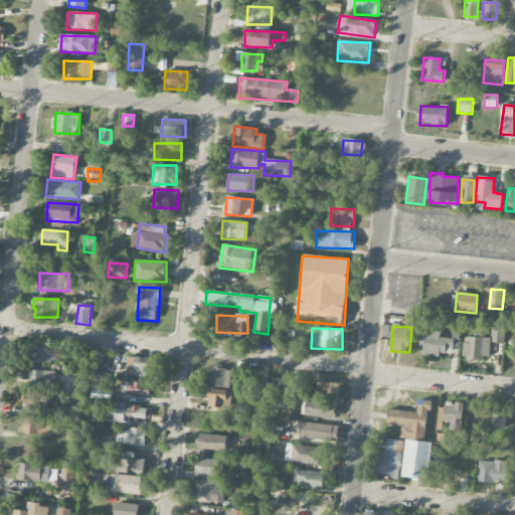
[(458,333),(452,333),(452,339),(441,338),(441,331),(421,330),(420,354),(457,356),(458,333)]
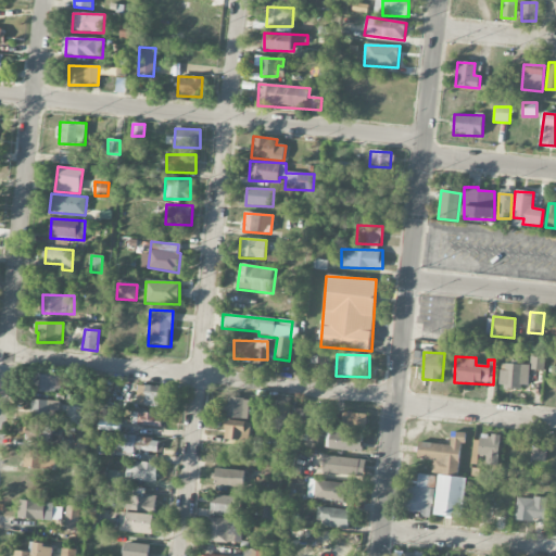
[(544,370),(544,357),(530,357),(530,370),(544,370)]
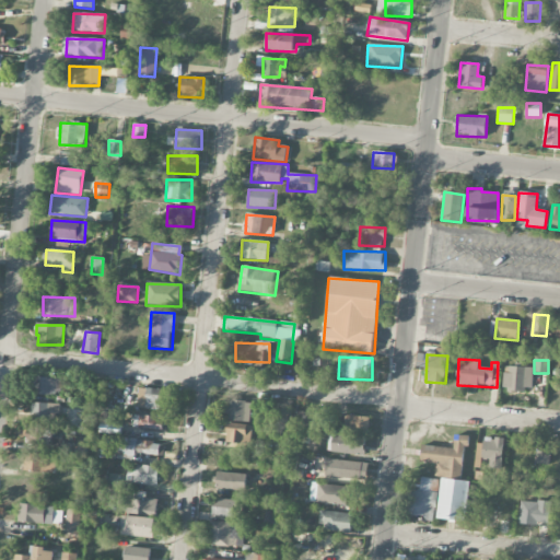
[(533,393),(533,368),(504,368),(503,392),(533,393)]
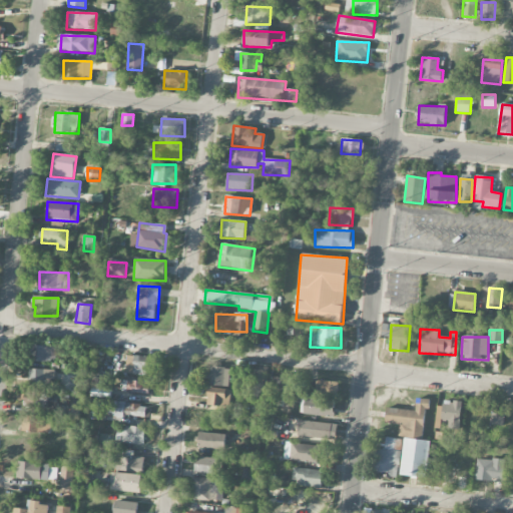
[(55,364),(56,347),(33,346),(32,363),(55,364)]
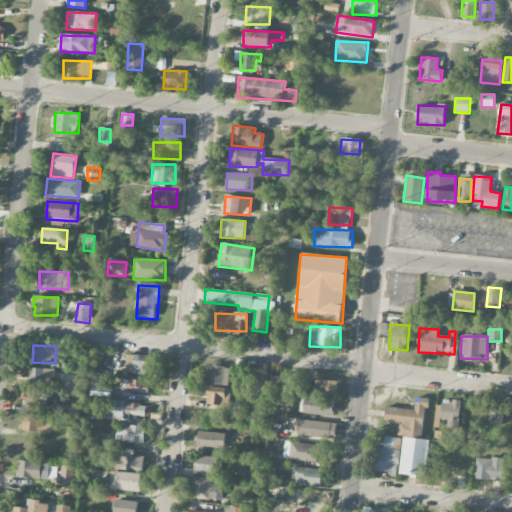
[(126,374),(152,374),(153,356),(126,355),(126,374)]
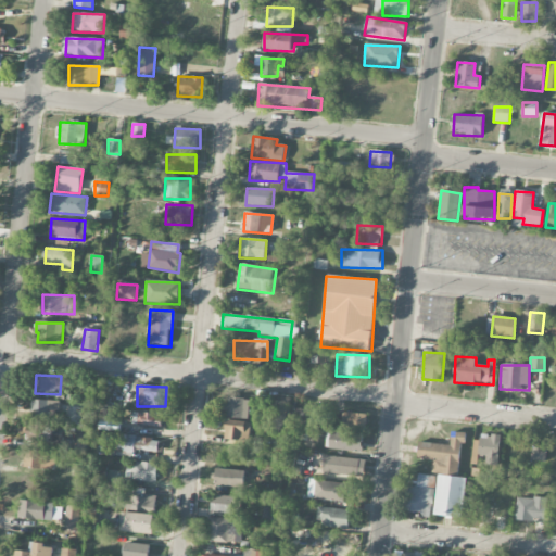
[(248,419),(250,400),(228,397),(226,417),(248,419)]
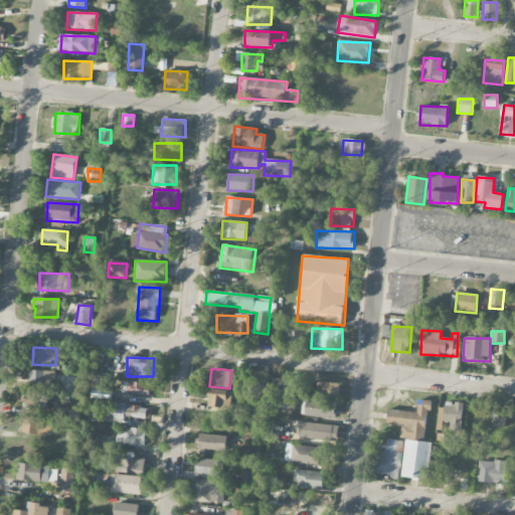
[(54,371),(29,371),(28,385),(53,386),(54,371)]
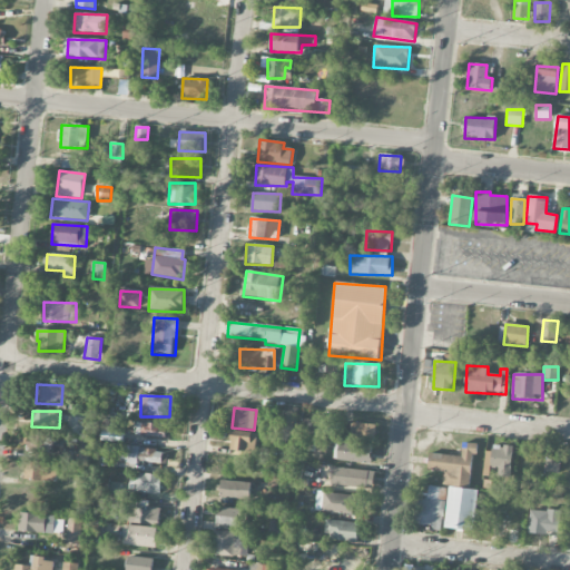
[(302,450),(317,451),(318,421),(303,421),(302,450)]
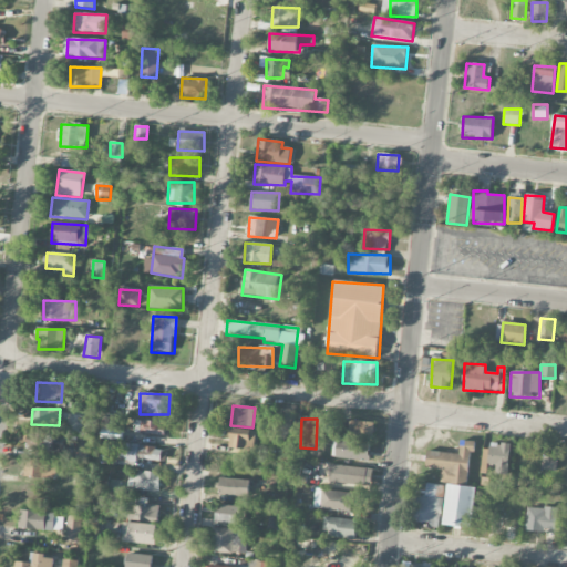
[(164,435),(164,421),(134,421),(133,434),(164,435)]
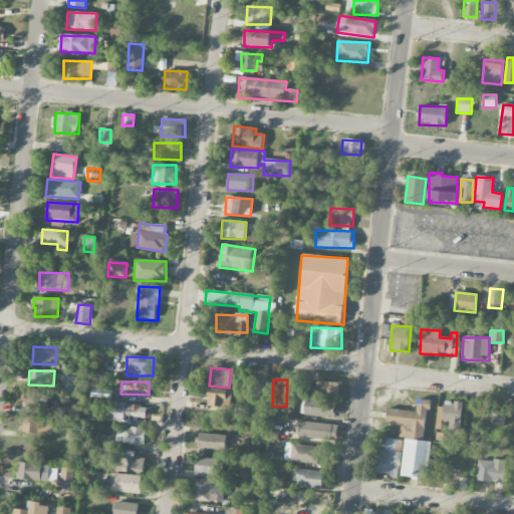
[(316,394),(338,395),(338,382),(316,381),(316,394)]
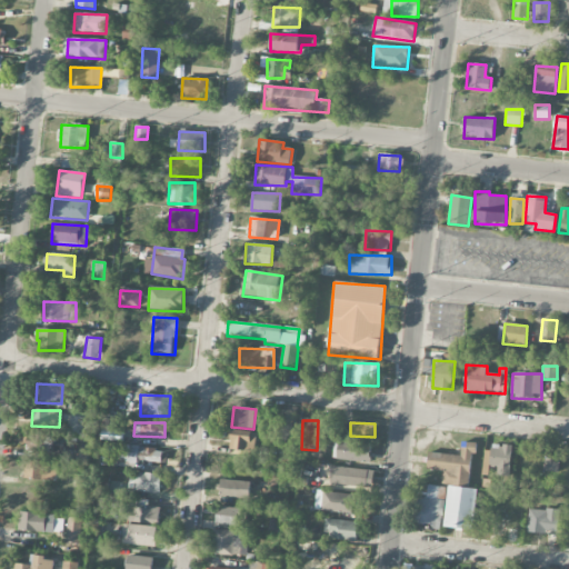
[(256,432),(231,431),(230,450),(256,451),(256,432)]
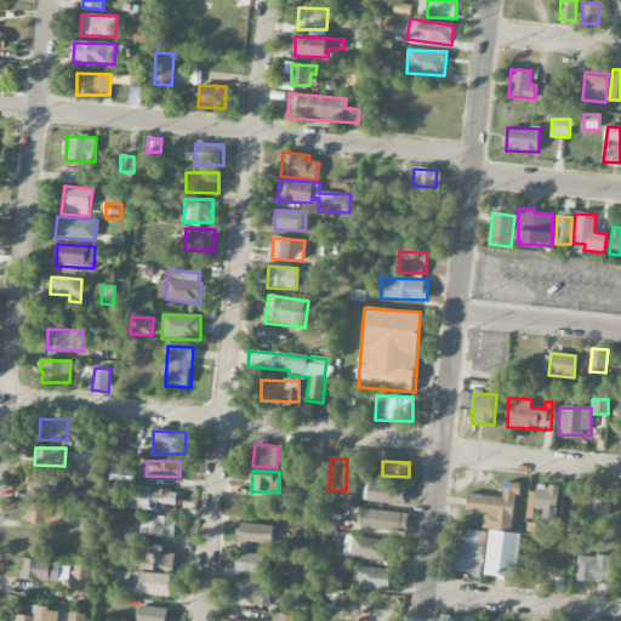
[(45,494),(47,477),(28,474),(26,491),(45,494)]
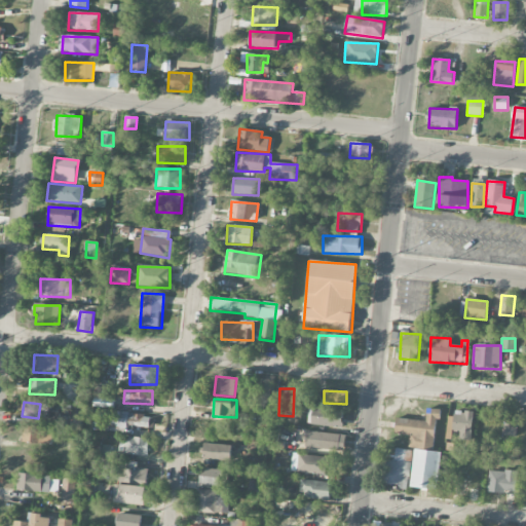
[(435,449),(439,410),(427,409),(426,421),(397,418),(396,435),(410,436),(409,447),(435,449)]
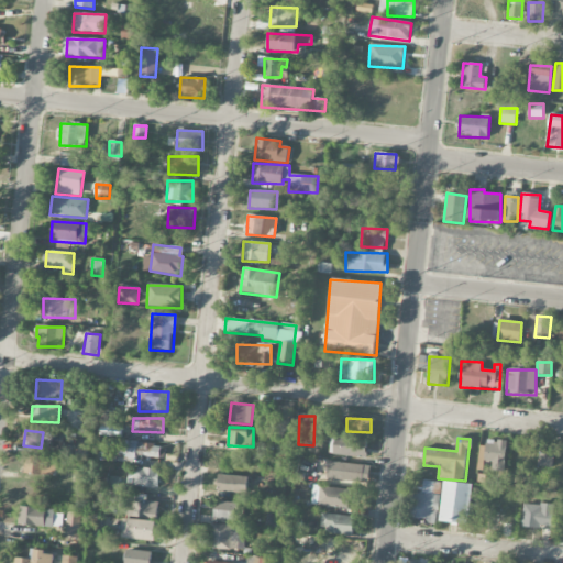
[(332,439),(331,455),(367,457),(367,440),(332,439)]
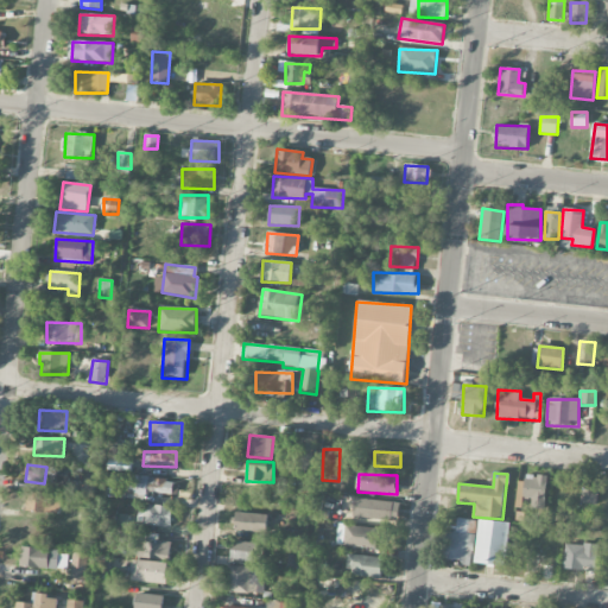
[(177,482),(131,475),(128,491),(175,498),(177,482)]
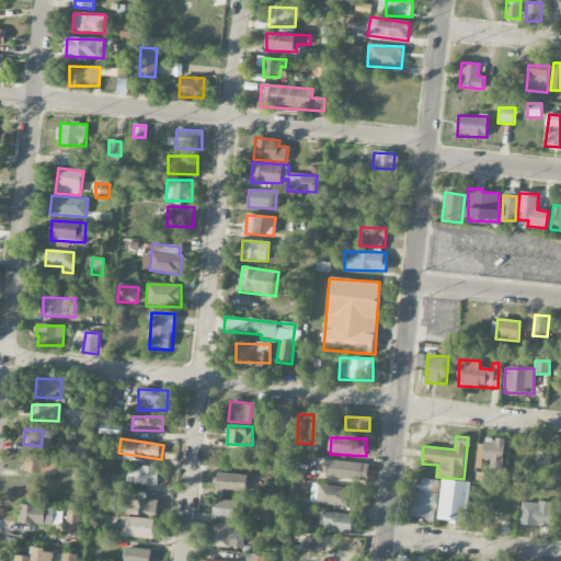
[(491,460),(491,469),(504,470),(505,439),(484,439),(483,460),(491,460)]
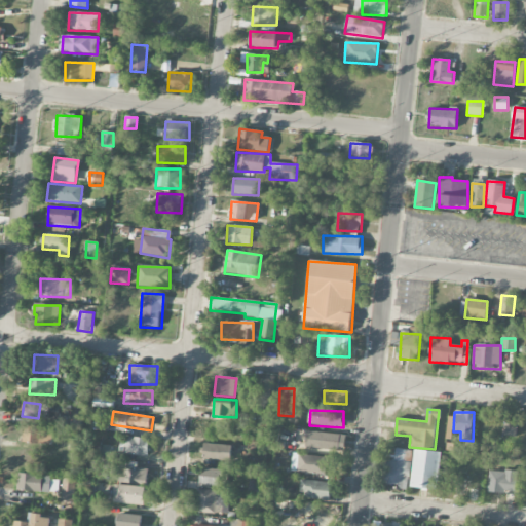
[(517,420),(503,419),(503,436),(517,437),(517,420)]
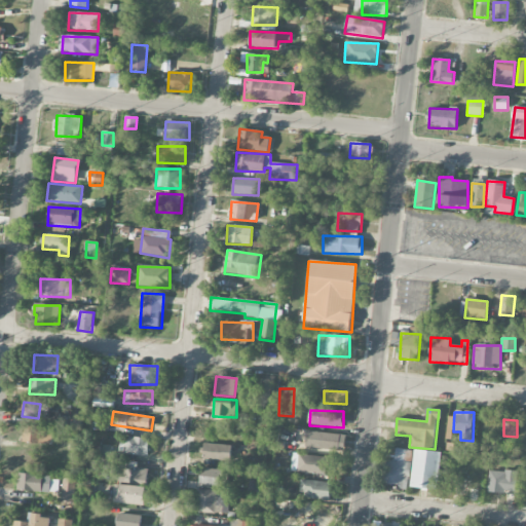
[(53,427),(24,426),(23,443),(52,445),(53,427)]
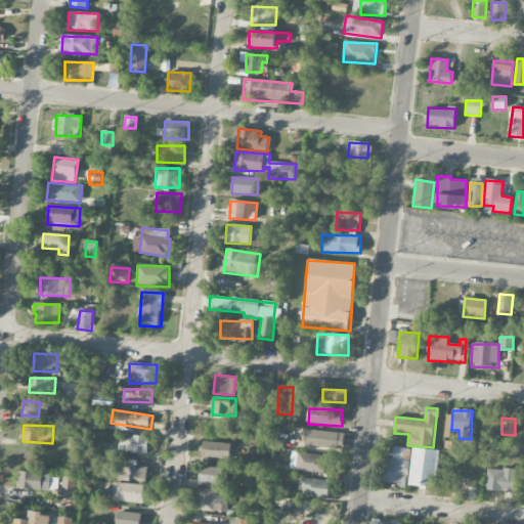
[(304,446),(338,449),(339,432),(305,430),(304,446)]
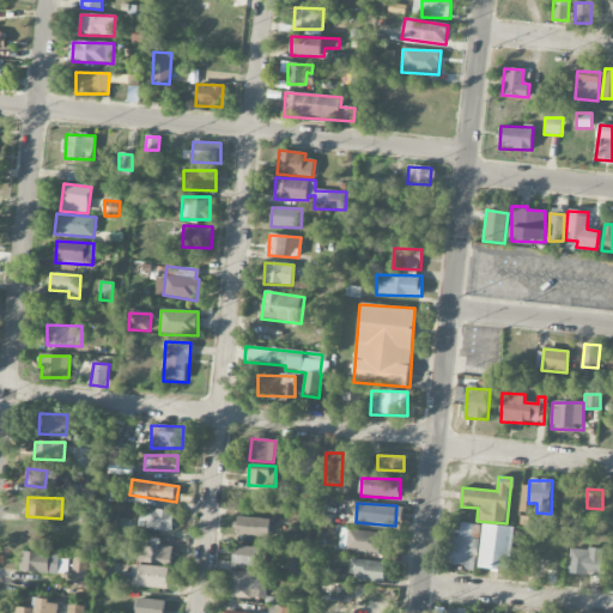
[(144,530),(174,530),(175,510),(144,509),(144,530)]
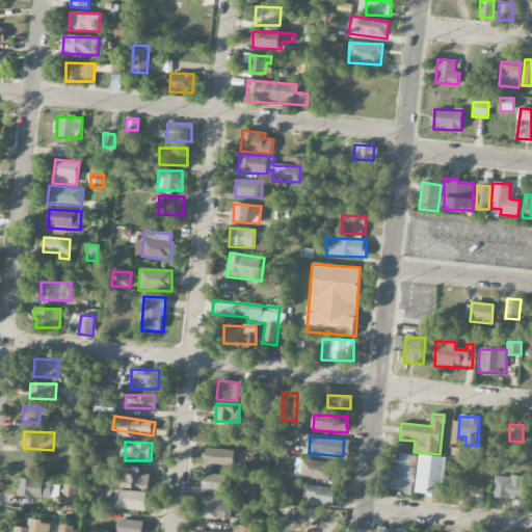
[(206,466),(234,467),(234,450),(206,449),(206,466)]
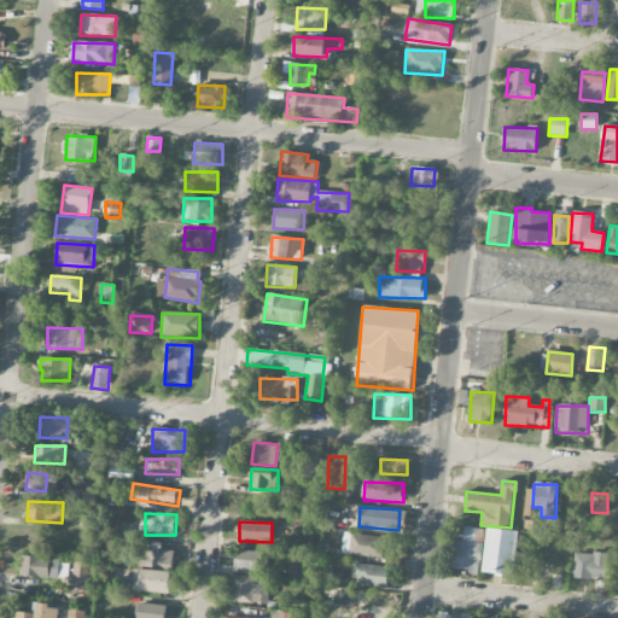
[(484,530),(465,528),(464,542),(450,541),(448,570),(481,573),(484,530)]
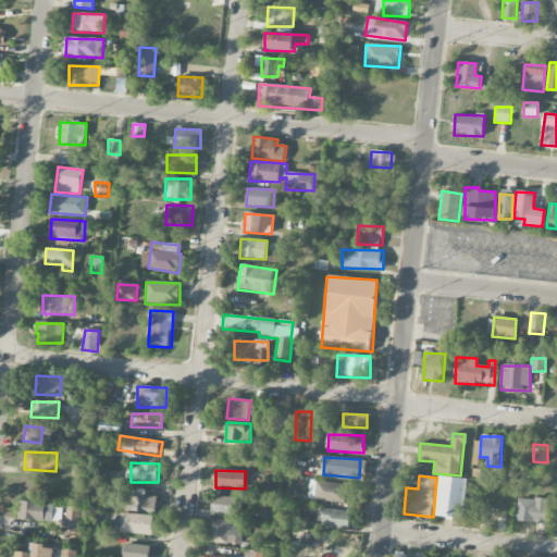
[(436,517),(465,518),(466,479),(437,477),(436,517)]
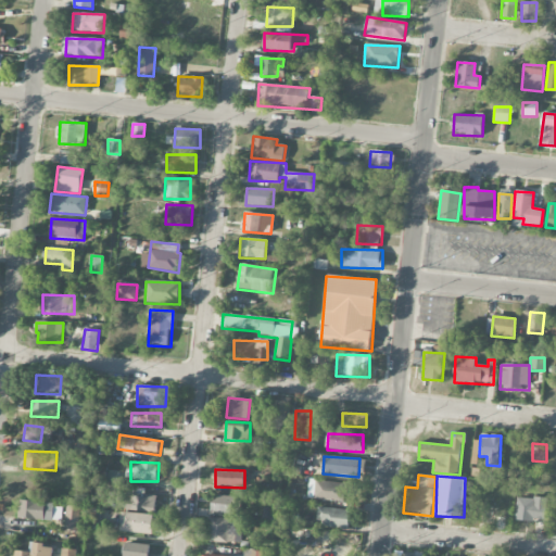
[(344,502),(345,482),(308,481),(308,501),(344,502)]
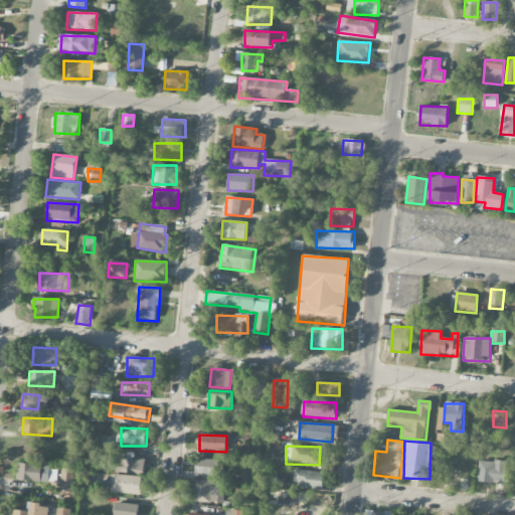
[(112,473),(144,475),(145,459),(112,458),(112,473)]
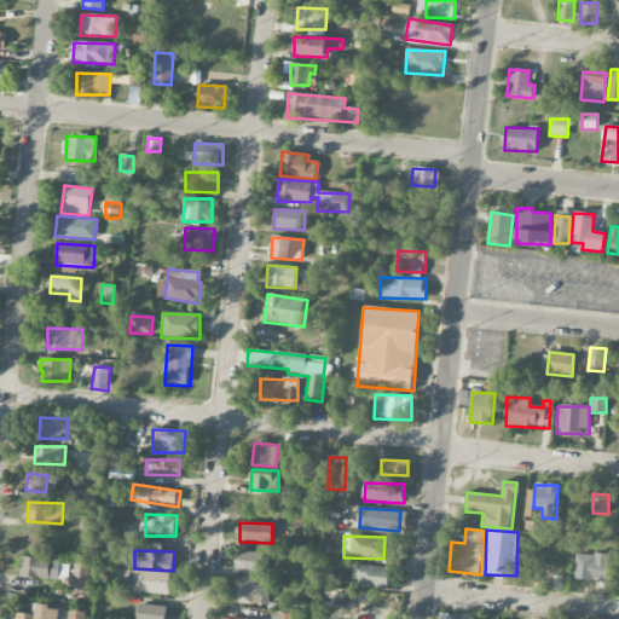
[(261,553),(236,551),(235,571),(260,572),(261,553)]
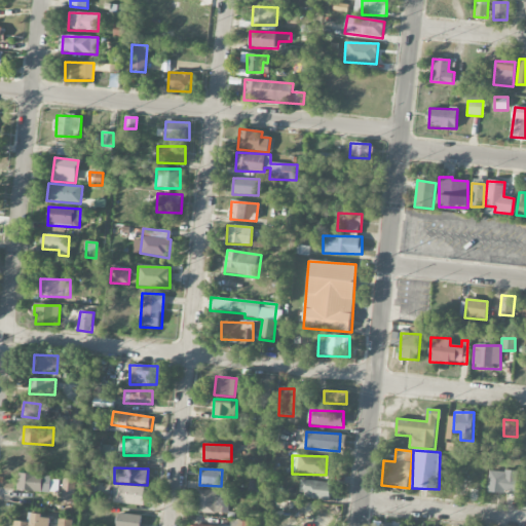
[(489,471),(488,491),(516,493),(517,472),(489,471)]
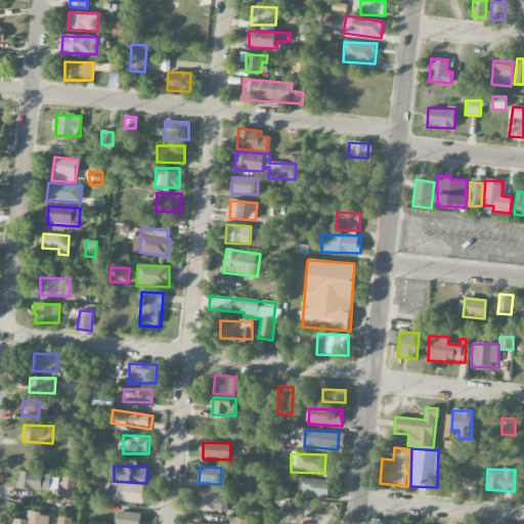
[(59,475),(18,473),(17,489),(58,490),(59,475)]
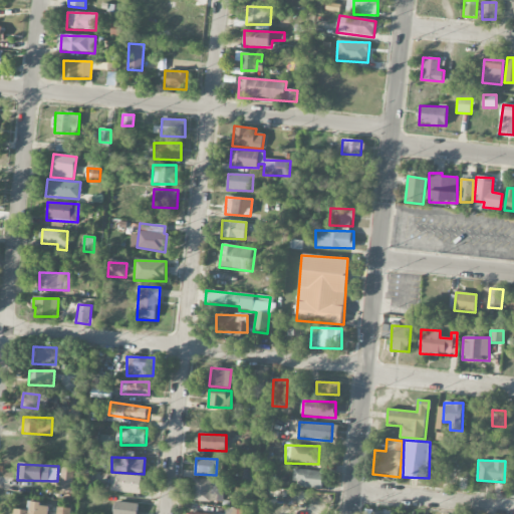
[(59,492),(73,492),(73,468),(60,468),(59,492)]
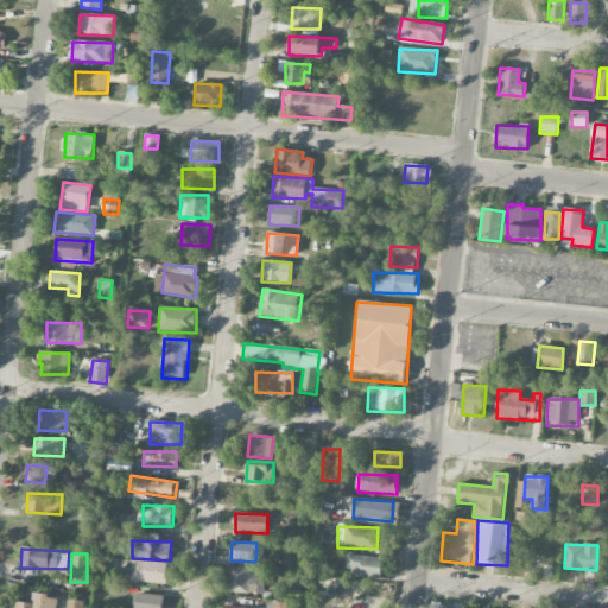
[(346,577),(381,577),(382,557),(347,556),(346,577)]
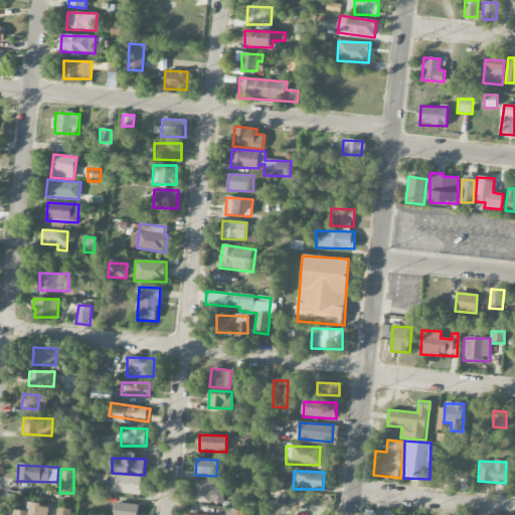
[(111,492),(140,496),(143,478),(113,474),(111,492)]
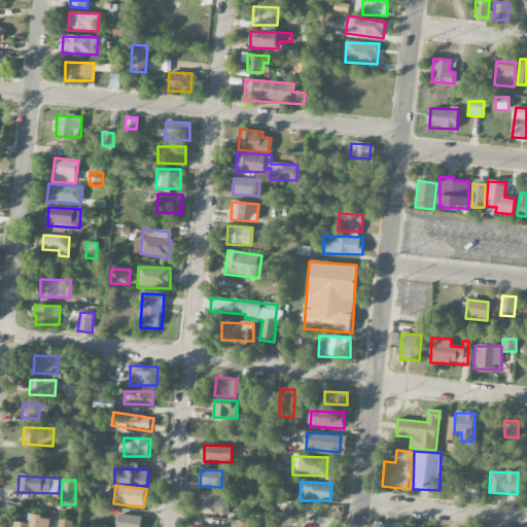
[(230,502),(222,501),(223,492),(197,491),(197,514),(229,515),(230,502)]
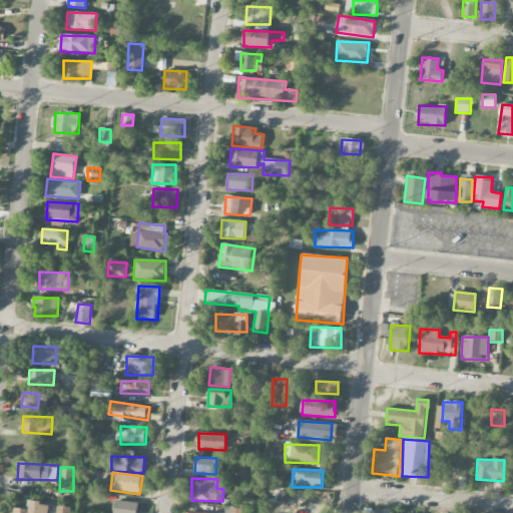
[(113,512),(136,512),(138,504),(115,500),(113,512)]
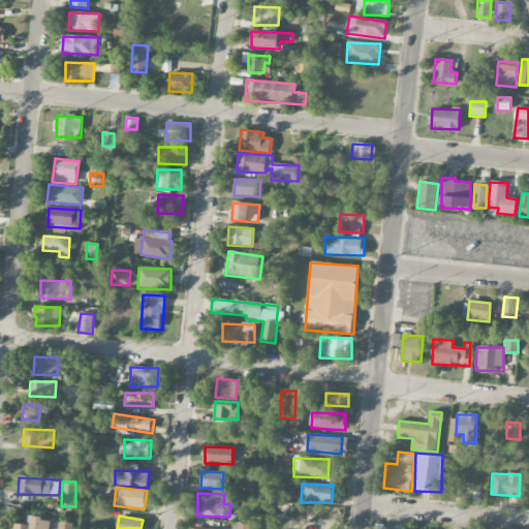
[(49,528),(50,519),(29,518),(28,525),(13,524),(12,528),(49,528)]
